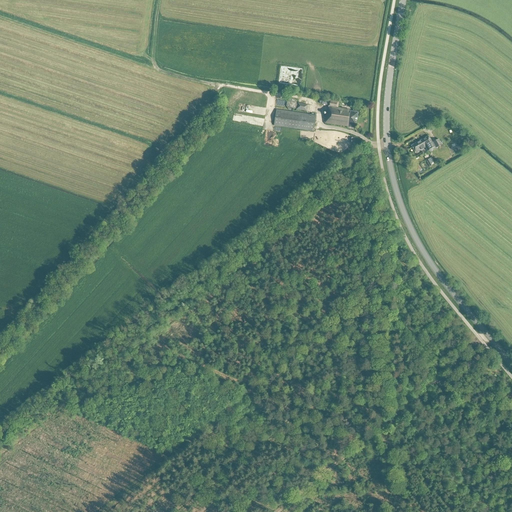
[(297,105),(296,101),(293,99),(289,100),(287,103),(286,106),(288,109),(292,110),(296,109),(297,105)]
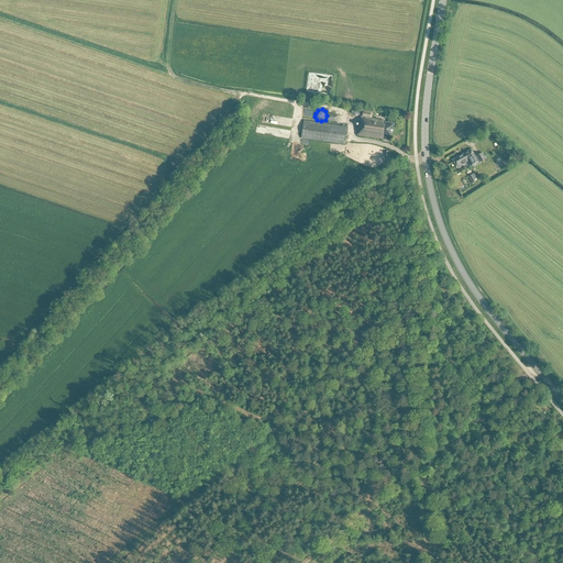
[(392,139),(394,124),(384,122),(385,121),(372,119),(372,112),(362,110),(361,118),(361,122),(360,122),(357,135),(392,141),(392,139)]
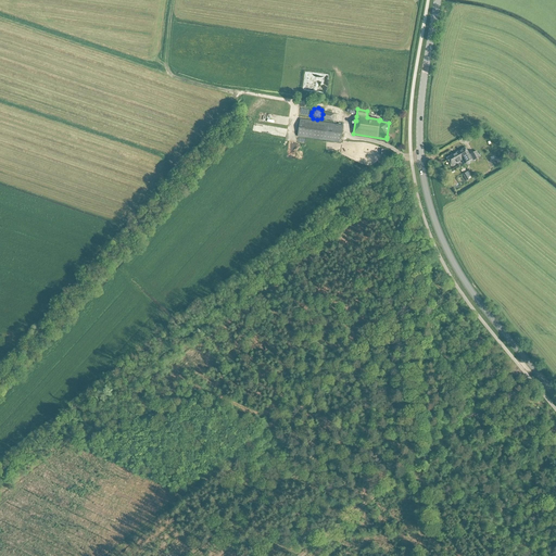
[(321,118),(333,122),(335,114),(324,112),(321,118)]
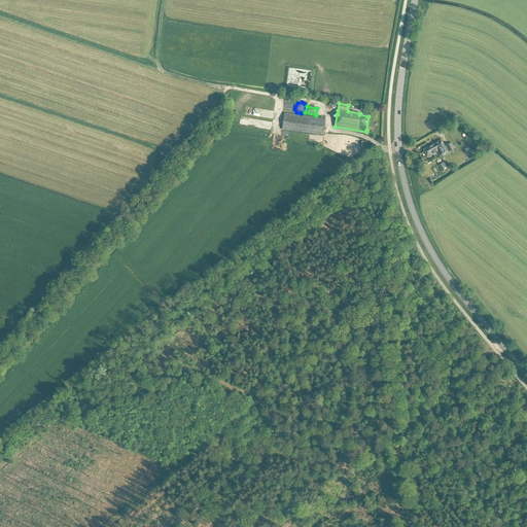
[(323,136),(325,121),(325,119),(284,113),(282,130),(323,136)]
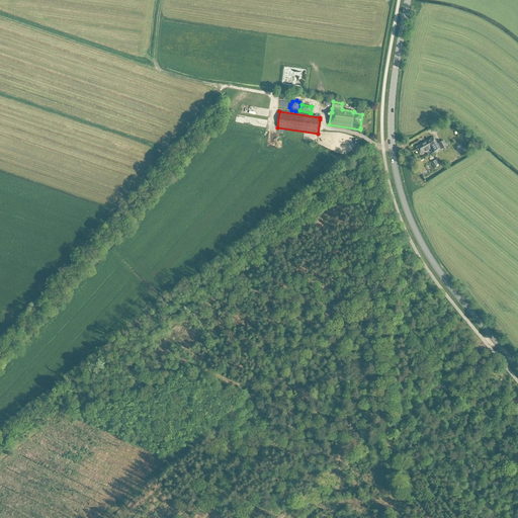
[(425,143),(429,150),(430,150),(432,153),(439,149),(433,138),(425,143)]
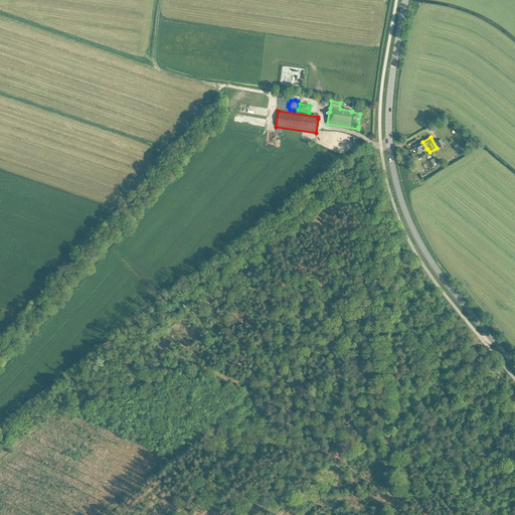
[(439,149),(445,146),(442,140),(436,143),(439,149)]
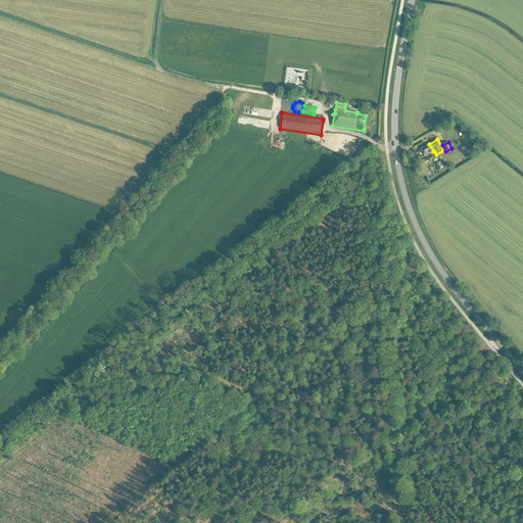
[(428,154),(433,151),(429,144),(424,147),(428,154)]
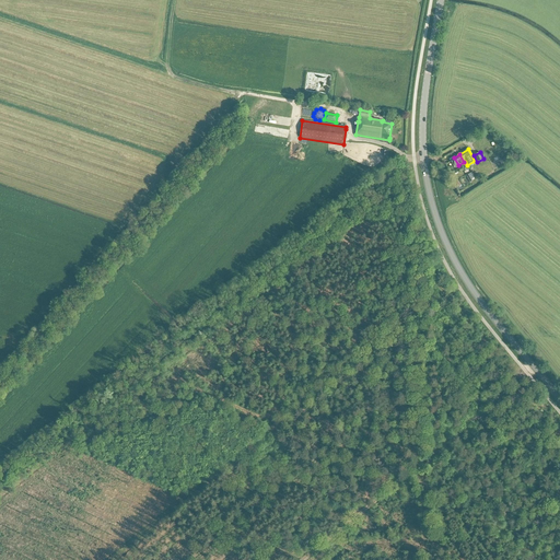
[(468,175),(471,182),(477,178),(474,173),(468,175)]
